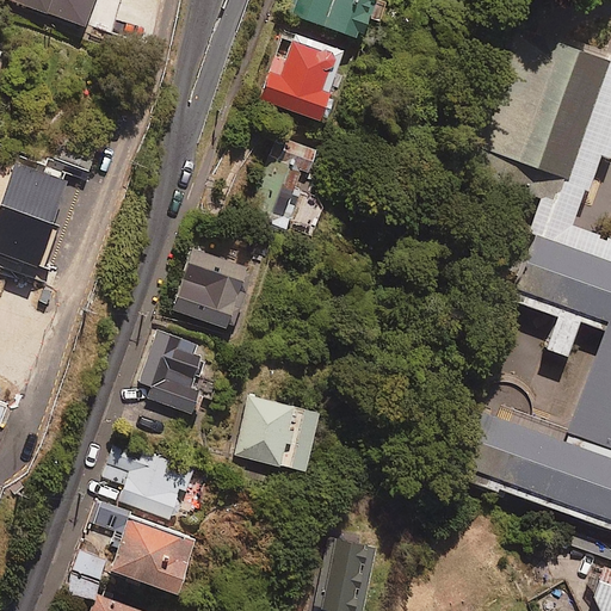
[(369,0),(296,0),(291,14),(357,36),(369,0)]
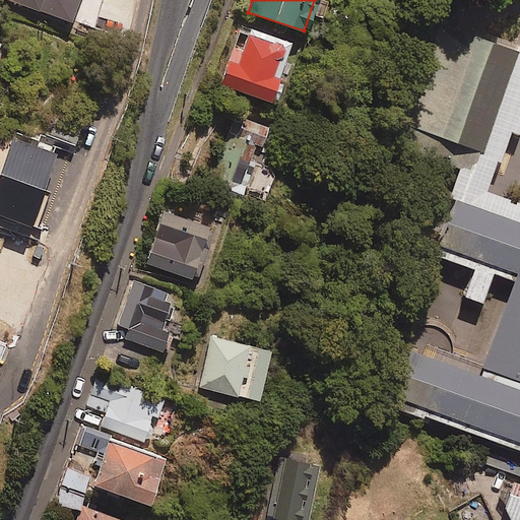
[(519,94),(519,39),(464,18),(430,115),(504,141),(519,94)]
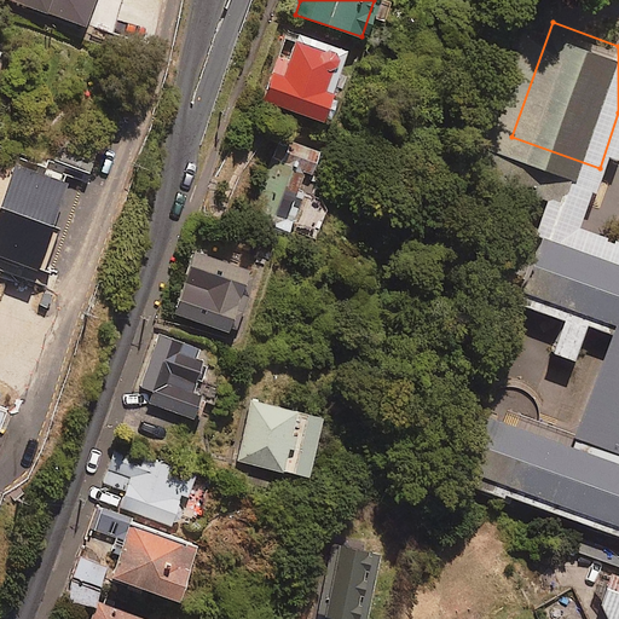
[(343,50),(285,30),(261,99),(323,122),(331,98),(327,97),(343,50)]
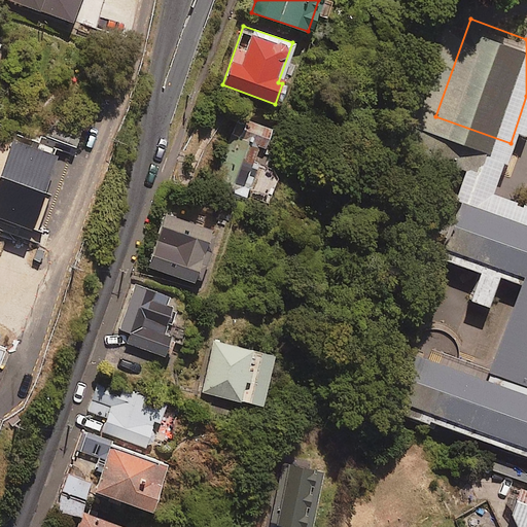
[(74,147),(81,131),(53,119),(45,136),(74,147)]
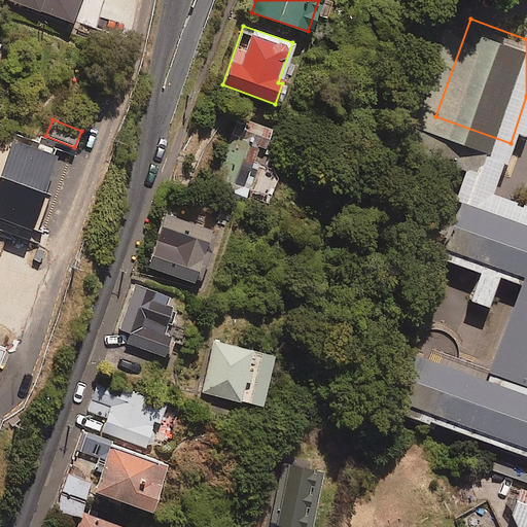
[(243,205),(262,147),(232,136),(212,195),(243,205)]
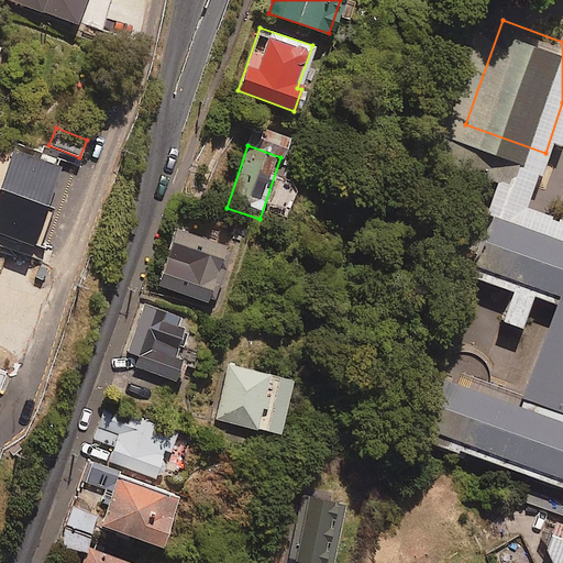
[(297,187),(283,183),(272,212),(286,217),(297,187)]
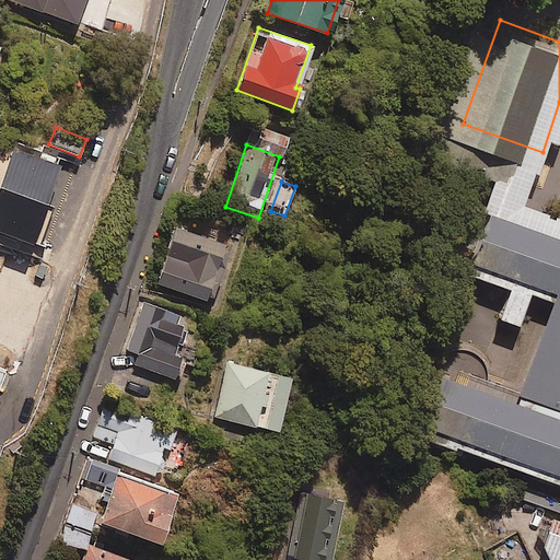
[(559,477),(559,233),(517,218),(497,276),(559,298),(559,410),(461,375),(440,434),(559,477)]
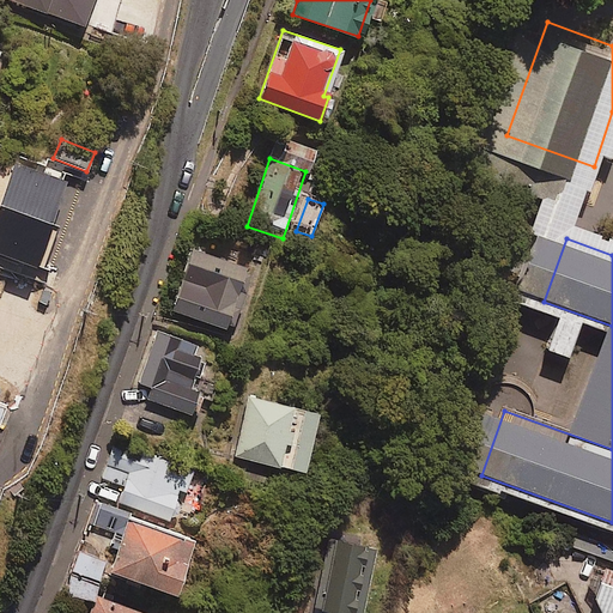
[(247,268),(190,249),(170,310),(226,328),(247,268)]
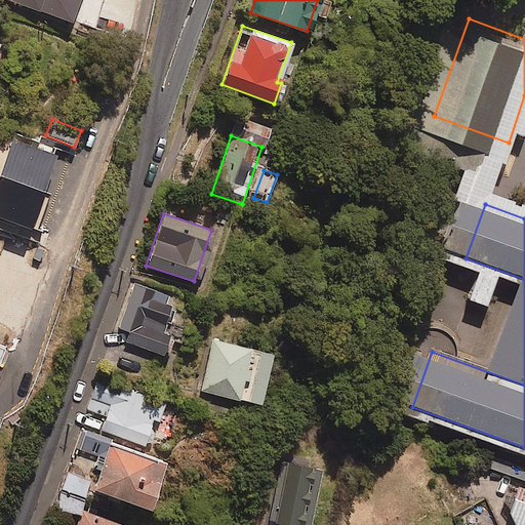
[(175,298),(134,283),(114,337),(165,356),(172,337),(163,334),(175,298)]
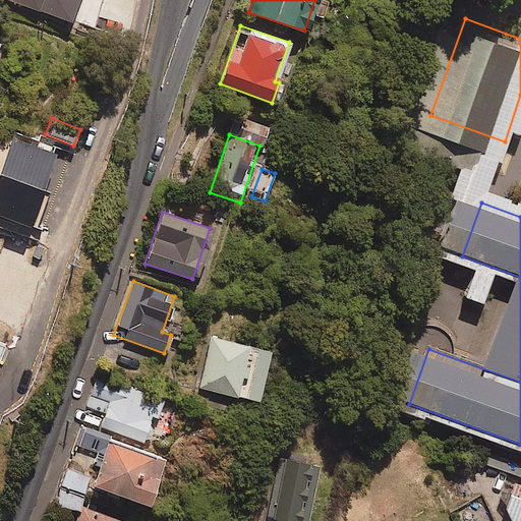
[(270,351),(211,338),(199,388),(257,401),(270,351)]
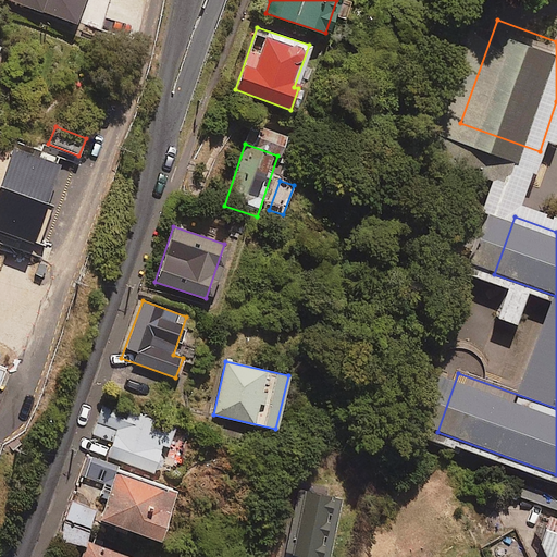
[(0,386),(2,388),(11,367),(0,362),(0,386)]
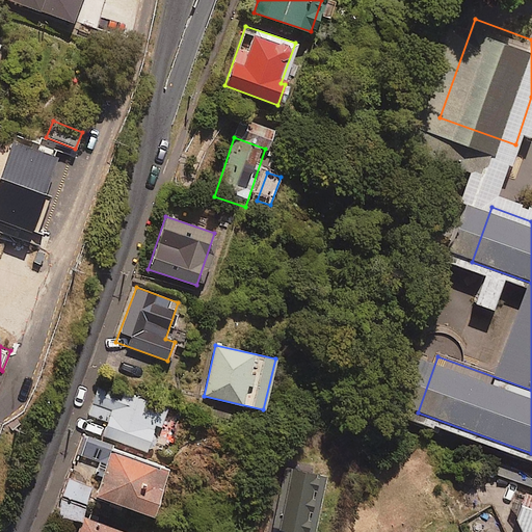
[(166,406),(99,384),(88,416),(106,421),(102,436),(145,450),(154,426),(160,428),(166,406)]
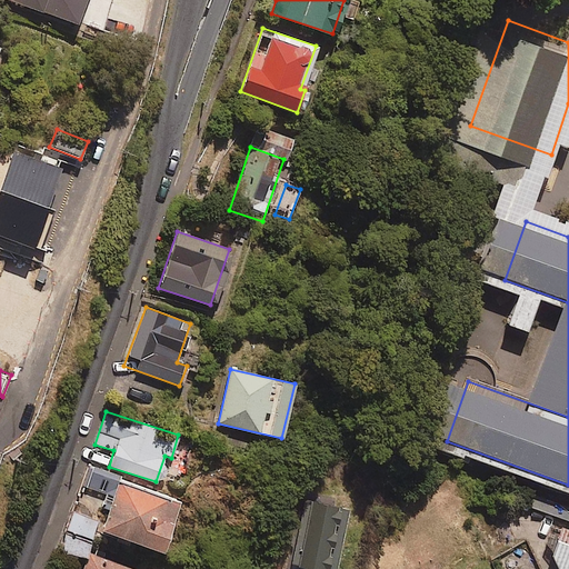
[(178,501),(118,479),(99,529),(159,551),(178,501)]
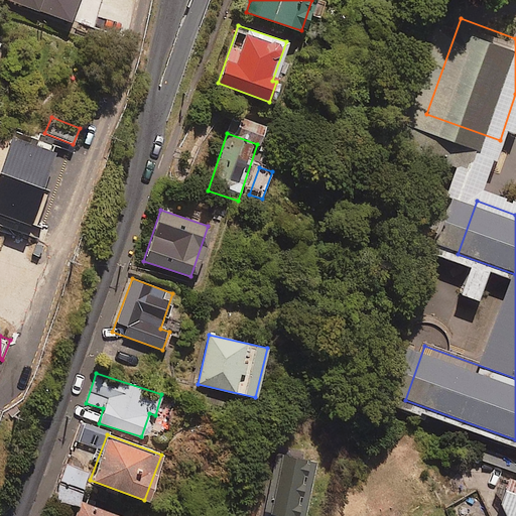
[(303,515),(314,463),(282,457),(270,515),(277,515),(303,515)]
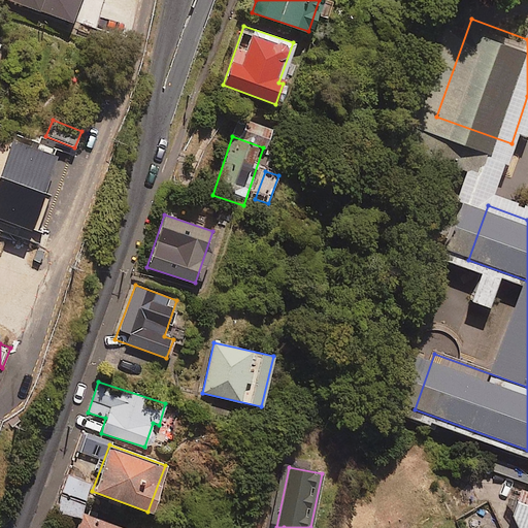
[(90,484),(67,476),(57,512),(79,518),(90,484)]
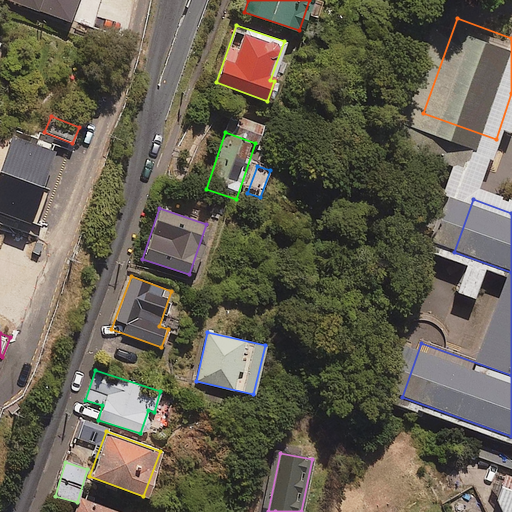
[(511,511),(511,475),(507,474),(495,507),(498,511),(511,511)]
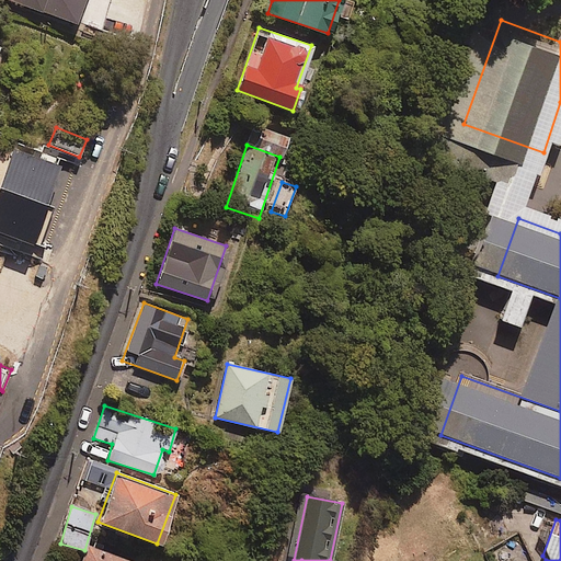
[(128,560),(88,546),(81,560),(128,560)]
